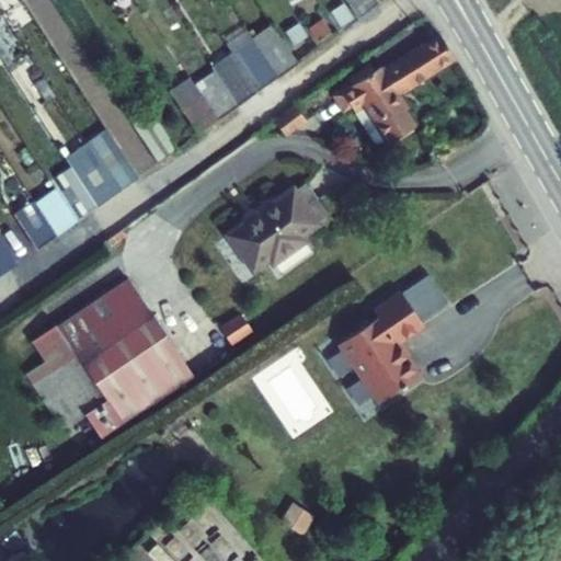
[(376,0),(345,0),(358,18),(379,3),(376,0)]
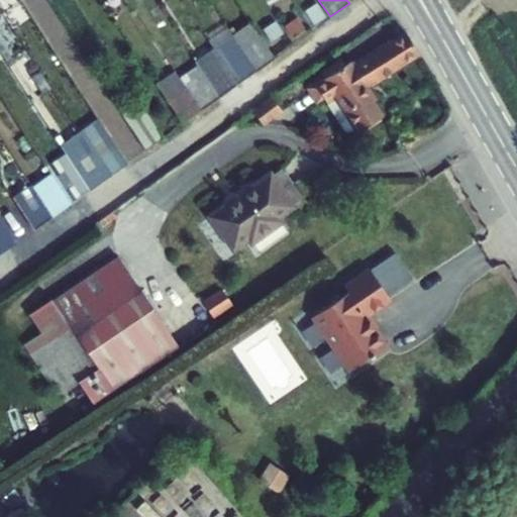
[(275,58),(253,24),(234,36),(234,37),(256,71),(275,58)]
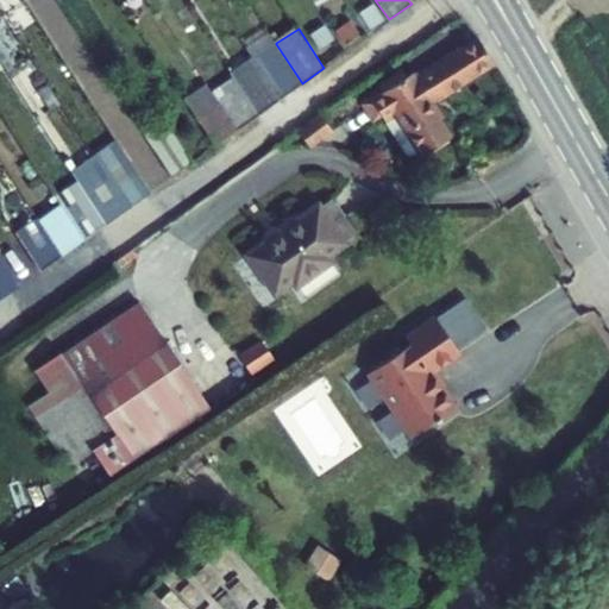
[(253,58),(276,44),(276,43),(268,31),(246,46),(253,58)]
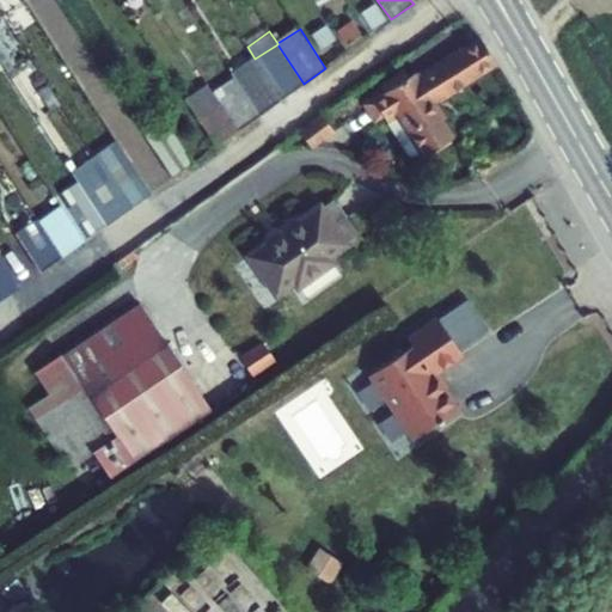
[(495,62),(481,40),(420,78),(416,72),(408,78),(403,68),(397,72),(398,74),(380,86),(385,93),(363,106),(374,124),(385,118),(411,160),(424,153),(426,154),(453,136),(442,121),(447,117),(436,101),(495,62)]
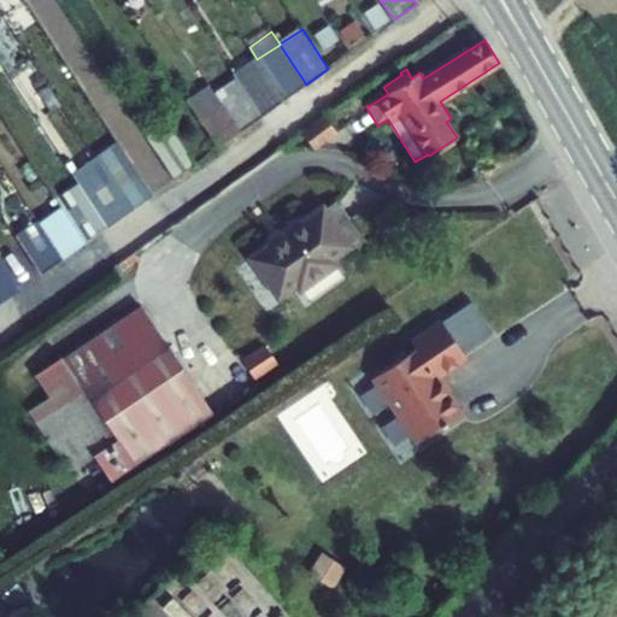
[(280,45),(257,59),(283,100),(306,84),(280,45)]
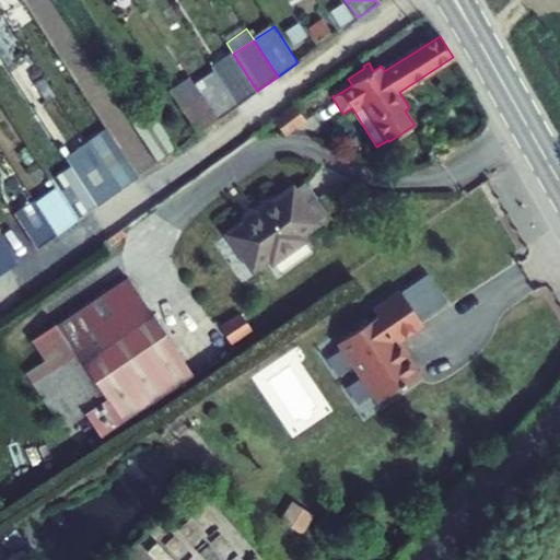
[(257,91),(233,54),(212,67),(214,70),(221,80),(237,105),(257,91)]
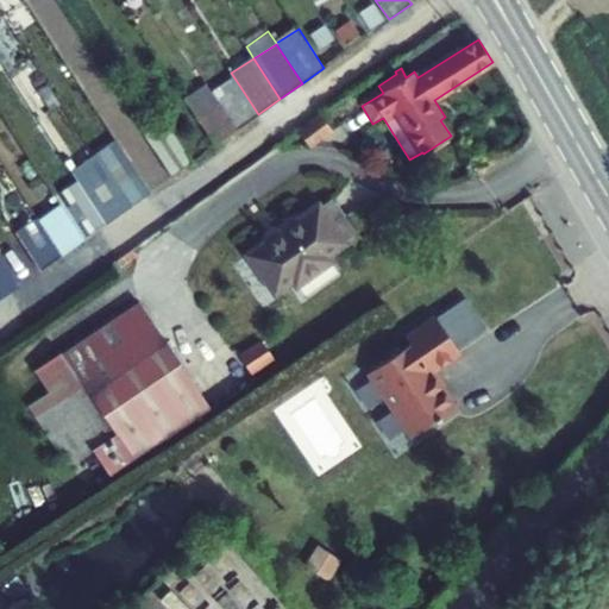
[(233,76),(211,90),(218,101),(240,87),(233,76)]
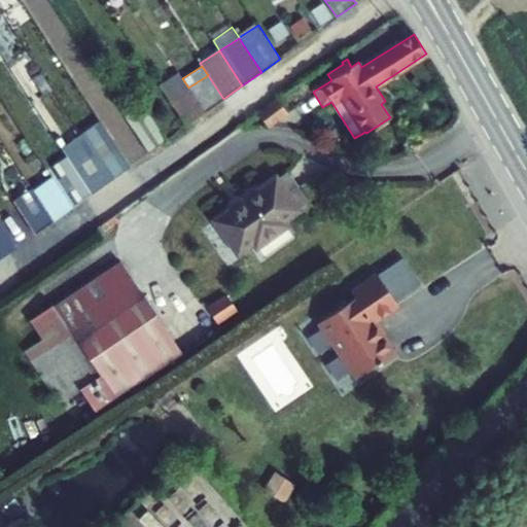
[(205,112),(188,88),(182,78),(178,72),(159,84),(185,126),(205,112)]
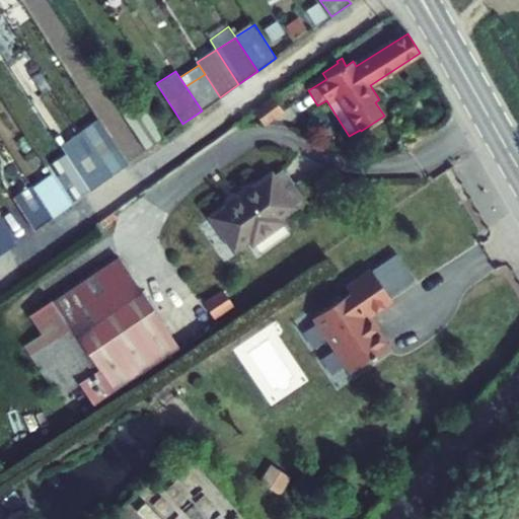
[(220,97),(205,74),(186,86),(202,110),(220,97)]
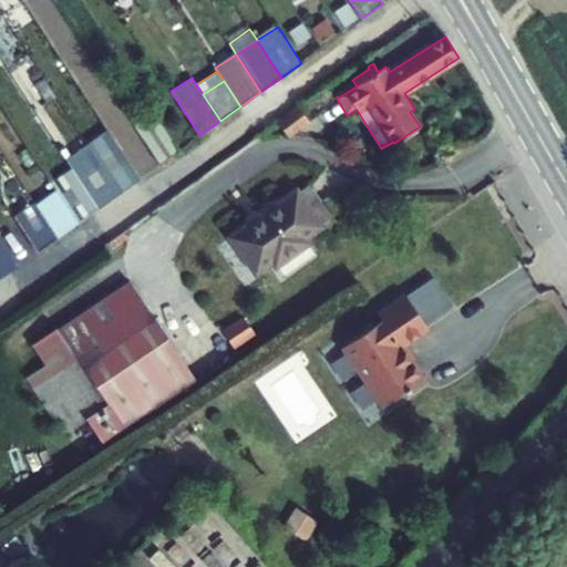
[(297,110),(281,122),(290,134),(307,122),(297,110)]
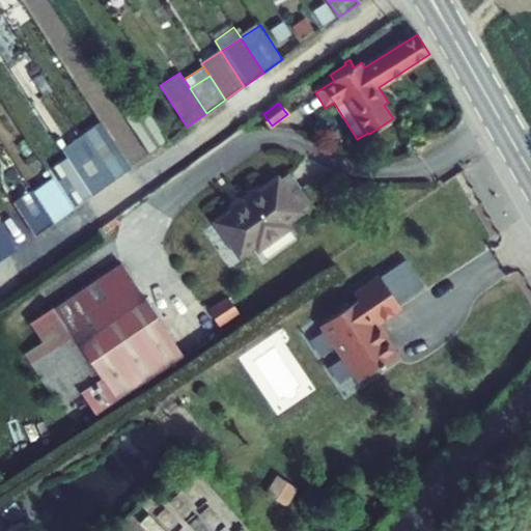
[(152,115),(133,129),(149,155),(168,140),(152,115)]
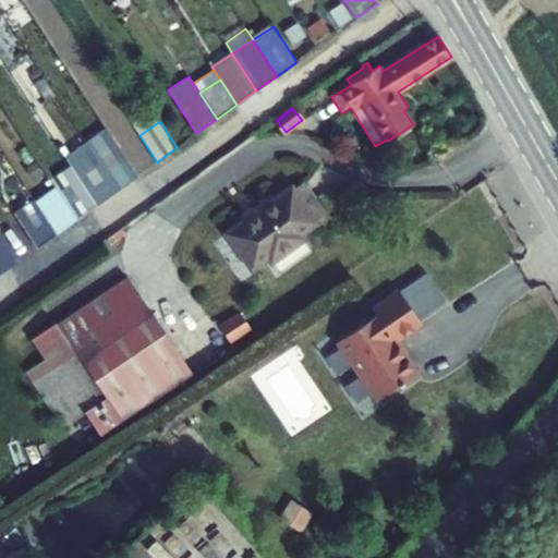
[(136,177),(120,150),(100,165),(117,191),(136,177)]
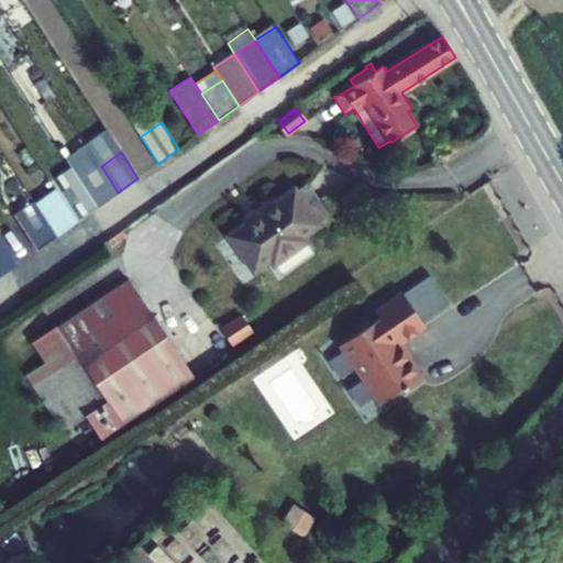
[(74,170),(77,176),(98,207),(118,192),(101,166),(95,157),(74,170)]
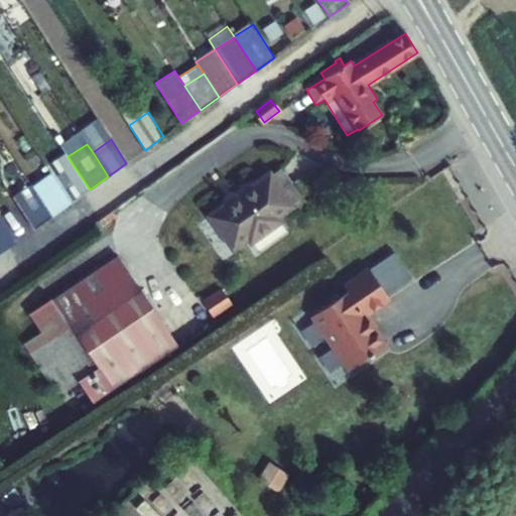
[(66,153),(47,166),(52,173),(71,161),(68,156),(66,153)]
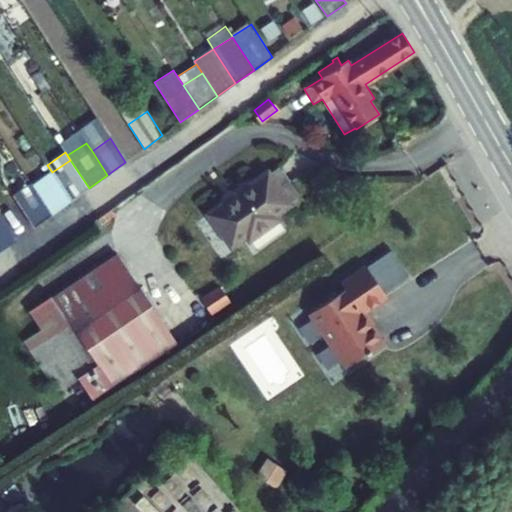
[(71,202),(89,188),(70,160),(52,172),(71,202)]
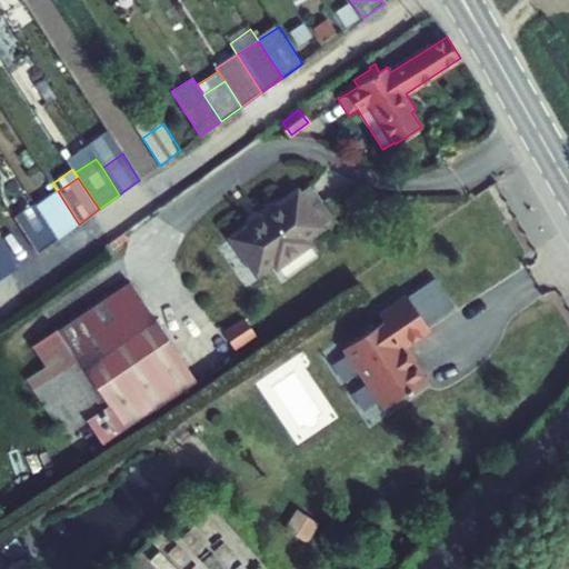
[(310,185),(298,192),(321,225),(332,217),(310,185)]
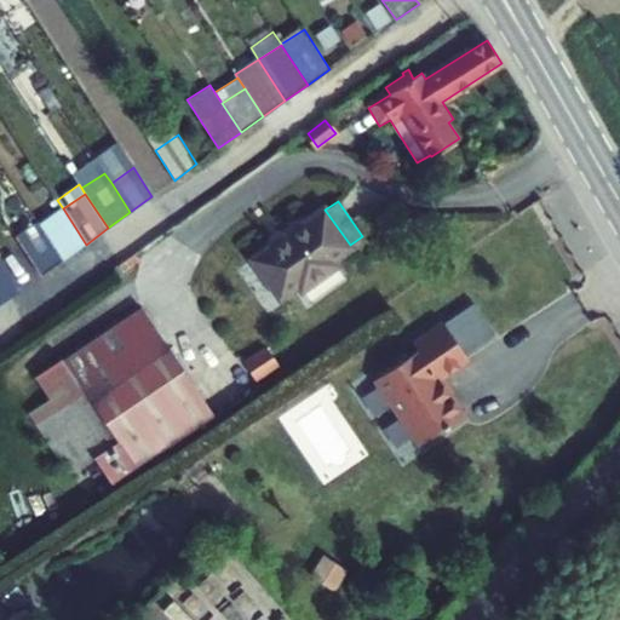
[(337,265),(333,260),(351,247),(350,245),(325,210),(323,208),(305,222),(305,220),(269,246),(270,246),(252,259),(279,298),(297,285),(300,290),(337,265)]
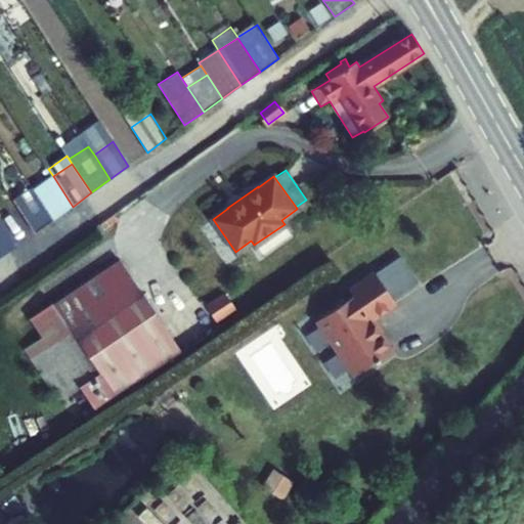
[(32,186),(14,199),(22,208),(38,195),(32,186)]
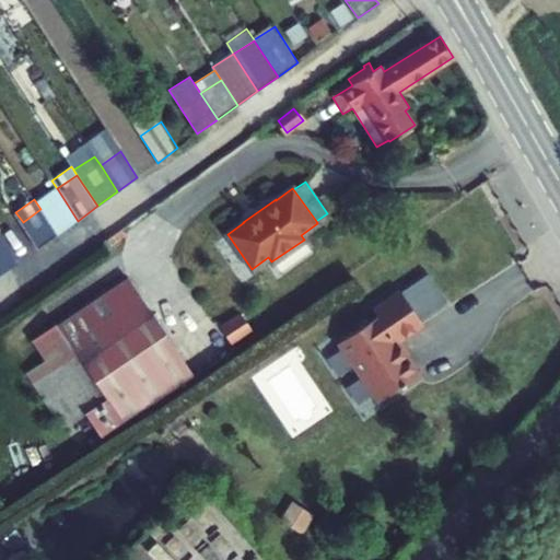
[(57,235),(41,209),(23,222),(21,223),(37,249),(57,235)]
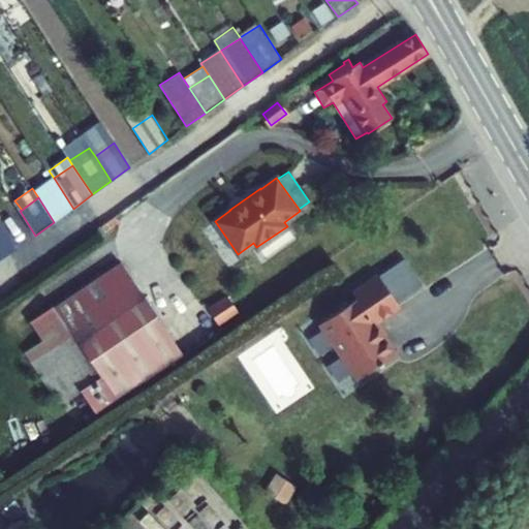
[(0,259),(16,249),(1,225),(0,225),(0,259)]
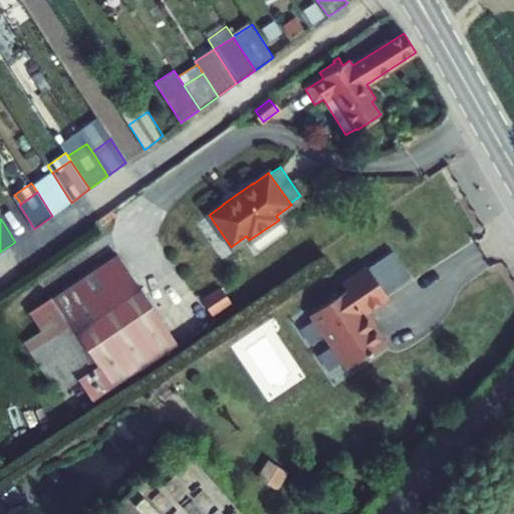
[(179,346),(116,256),(31,314),(48,340),(30,352),(58,396),(78,381),(92,404),(179,346)]
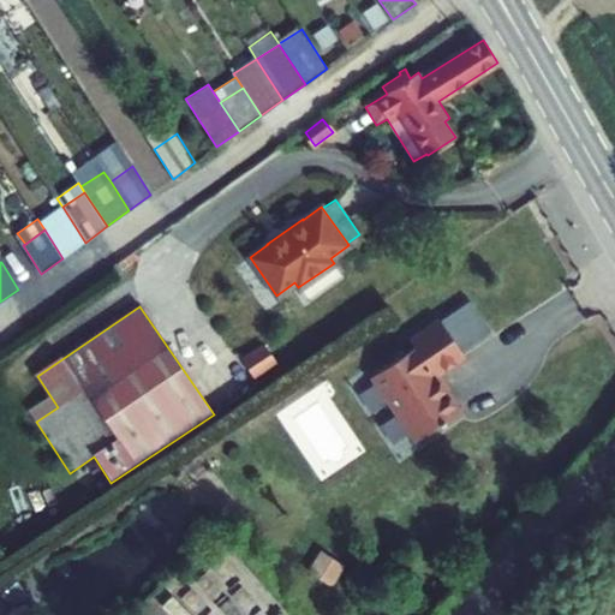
[(416,441),(459,412),(436,376),(465,357),(441,321),(411,340),(415,347),(372,376),(416,441)]
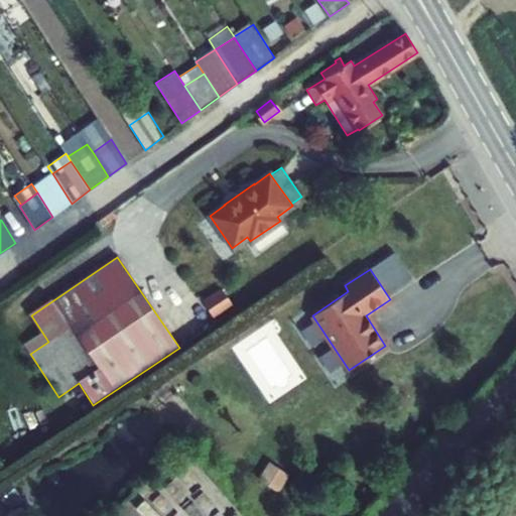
[(219,286),(201,296),(213,317),(231,306),(219,286)]
